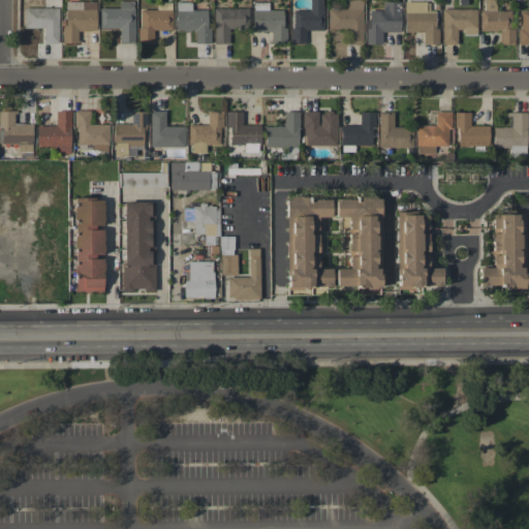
[(291,43),(305,43),(305,30),(323,30),(322,0),(309,0),(310,9),(291,10),(291,43)]
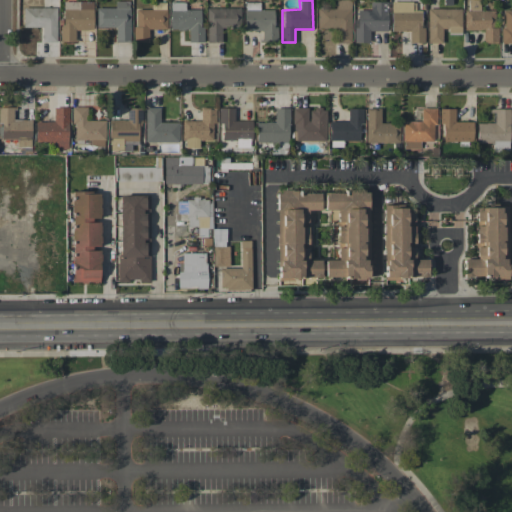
[(317,28),(335,28),(335,42),(350,42),(350,0),(335,0),(335,8),(317,7),(317,28)]
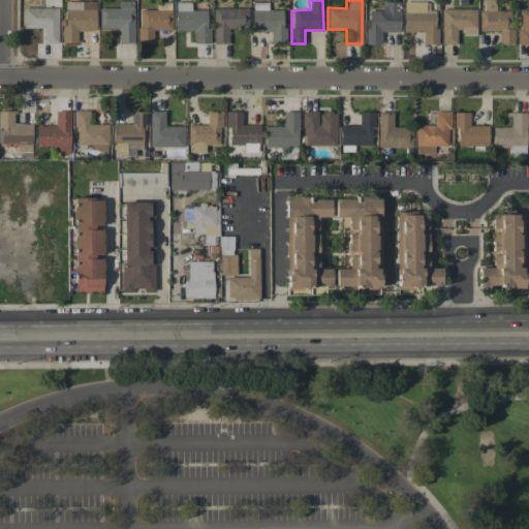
[(512,44),(514,11),(495,10),(495,0),(486,0),(487,10),(479,10),(479,31),(499,31),(499,44),(512,44)]
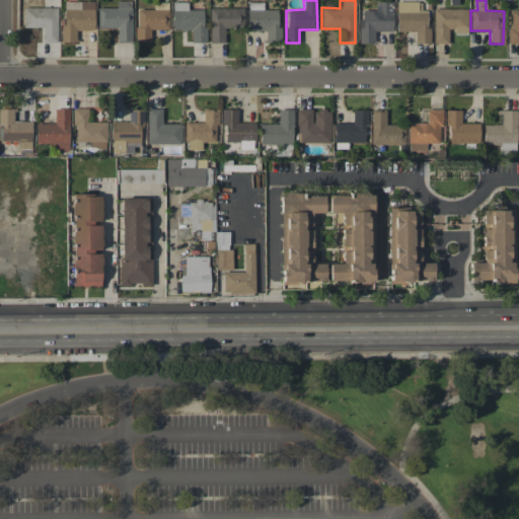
[(76,43),(76,29),(94,29),(94,1),(62,2),(63,43),(76,43)]
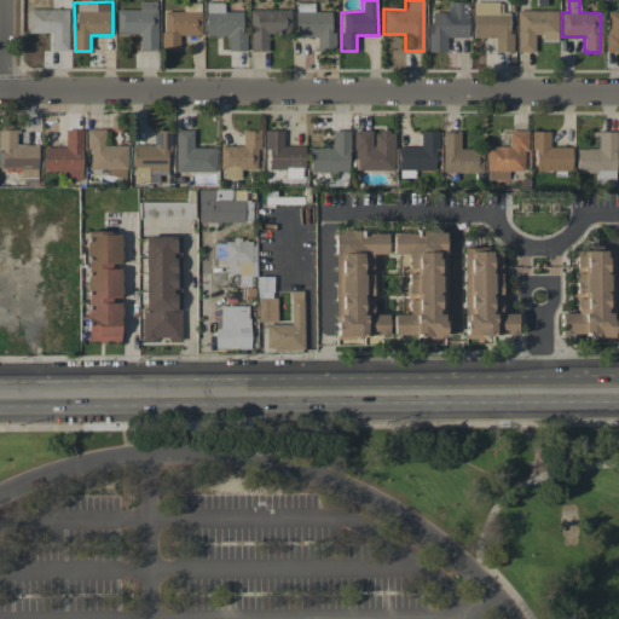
[(117,9),(116,33),(139,34),(139,51),(157,51),(157,1),(139,1),(139,9),(117,9)]
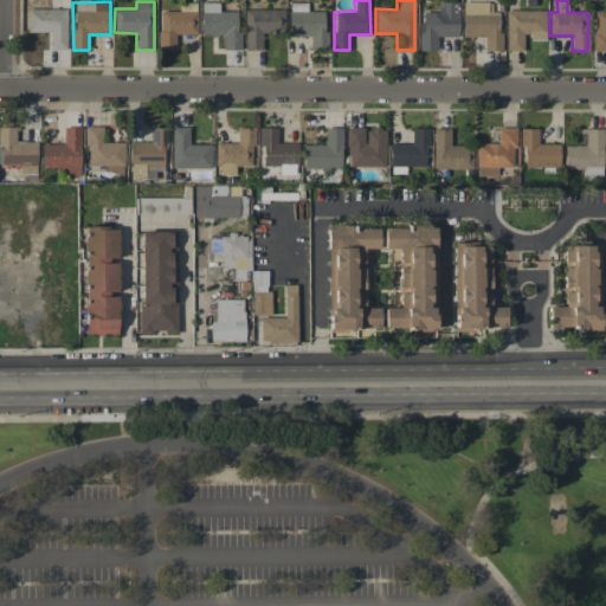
[(458,36),(458,1),(438,2),(438,12),(420,12),(420,50),(437,50),(437,37),(458,36)]
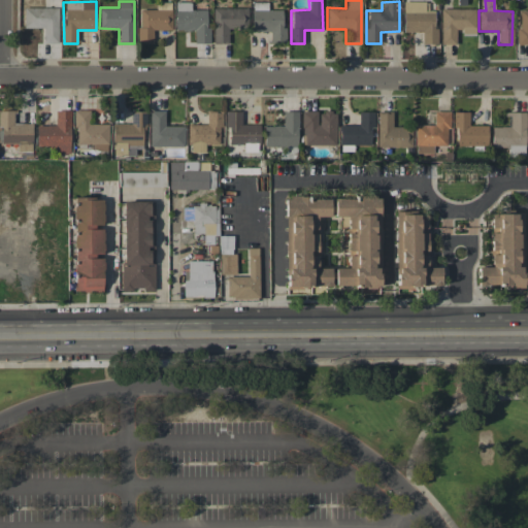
[(422,32),(422,44),(436,44),(435,10),(425,10),(425,1),(403,2),(404,32),(422,32)]
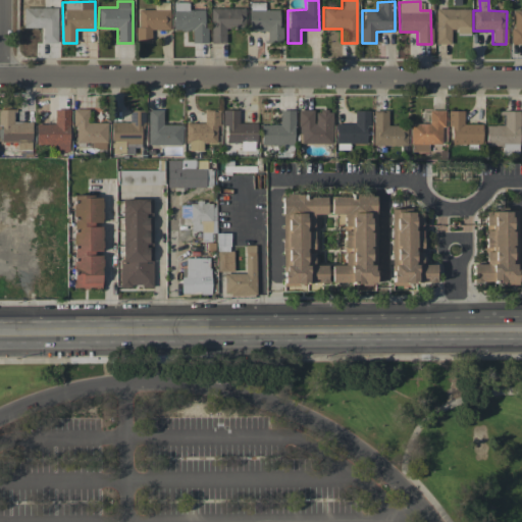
[(205,9),(189,9),(189,2),(173,2),(173,31),(193,31),(193,42),(205,43),(205,9)]
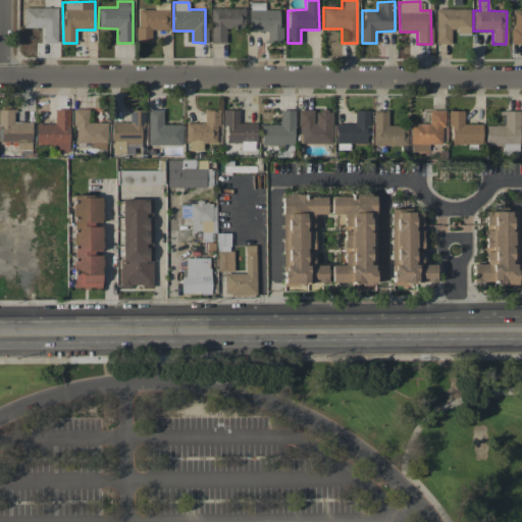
[(265,9),(265,2),(249,2),(249,31),(268,31),(267,43),(280,43),(281,10),(265,9)]
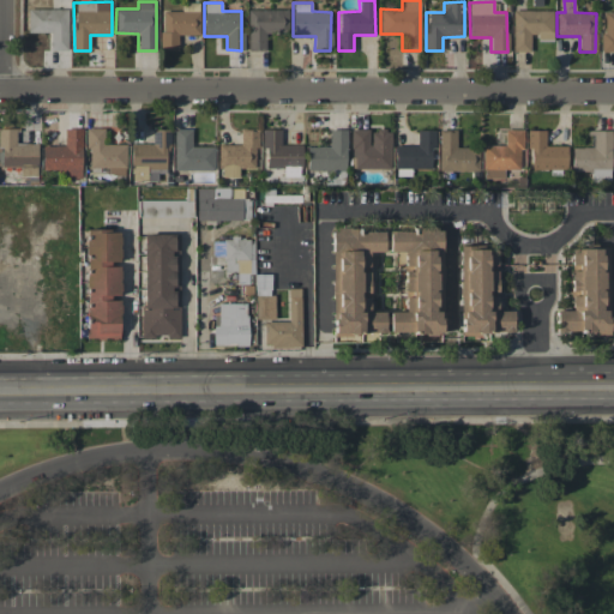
[(68,10),(28,8),(28,32),(50,32),(49,49),(67,50),(68,10)]
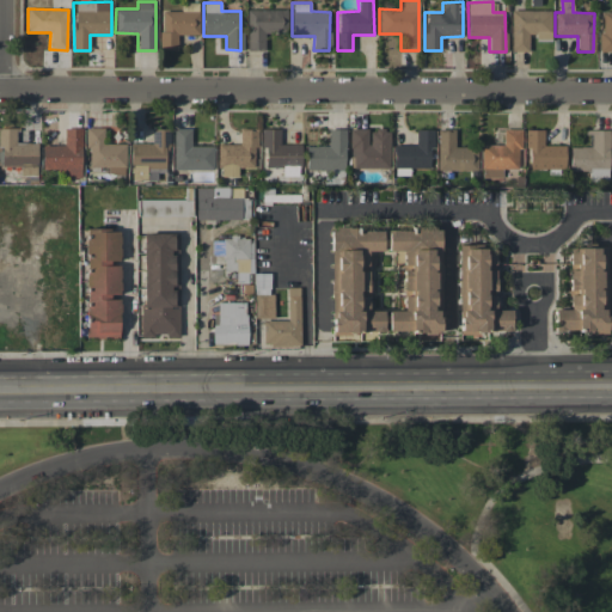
[(246,10),(248,50),(264,50),(264,32),(287,32),(287,8),(246,10)]
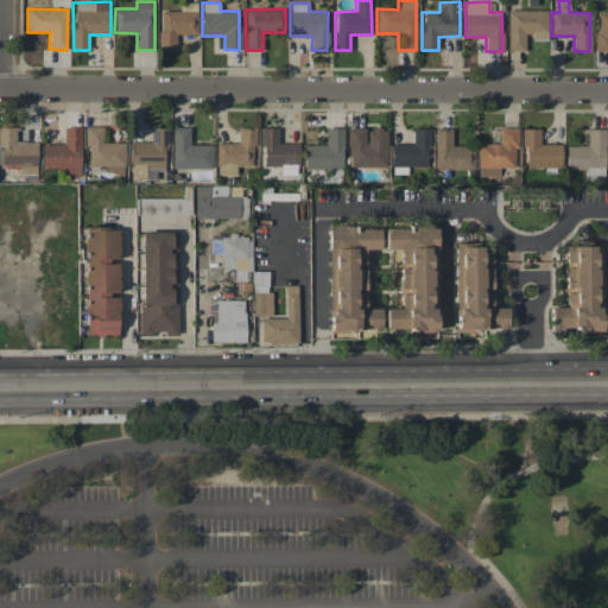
[(198,35),(197,11),(159,12),(160,50),(176,49),(176,35),(198,35)]
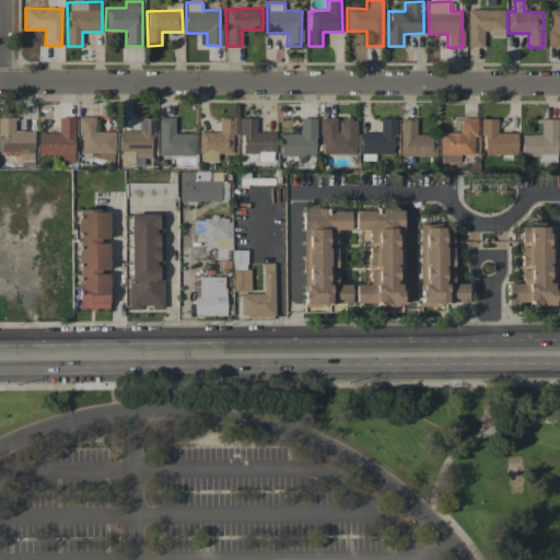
[(504,34),(504,10),(467,10),(468,47),(483,47),(482,34),(504,34)]
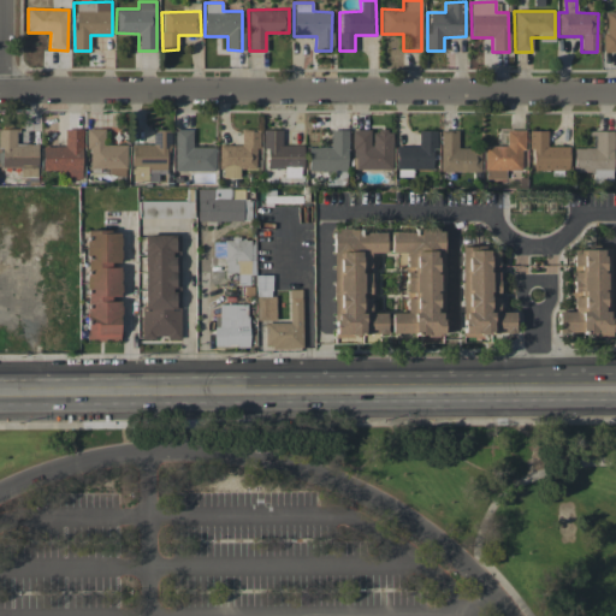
[(605,52),(615,52),(615,12),(604,12),(605,52)]
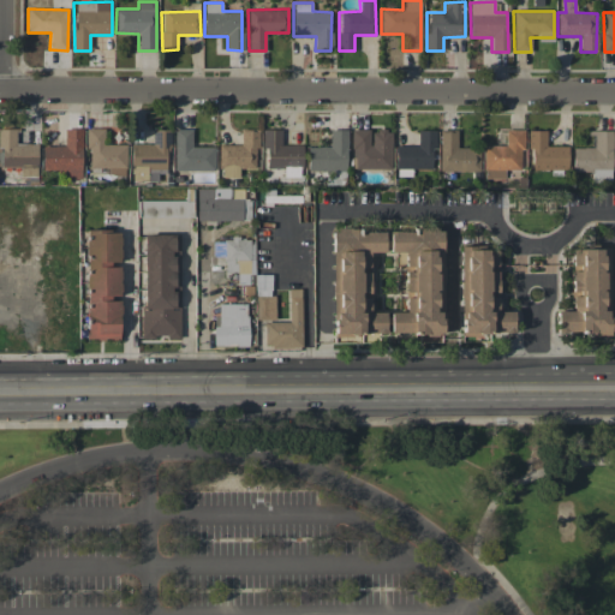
[(0,165),(37,166),(37,143),(16,143),(16,129),(0,127),(0,165)]
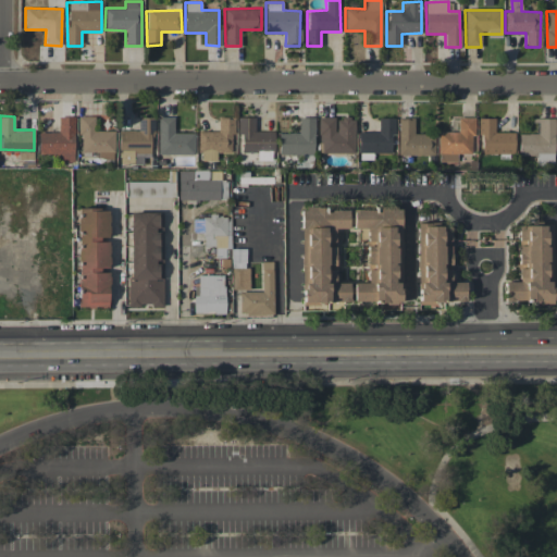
[(51,161),(73,162),(74,118),(58,116),(58,133),(39,132),(38,153),(51,155),(51,161)]
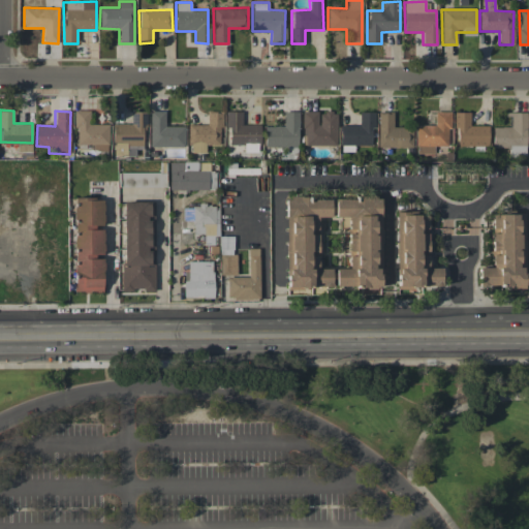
[(109,124),(90,124),(90,111),(75,111),(75,145),(93,145),(93,151),(109,151),(109,124)]
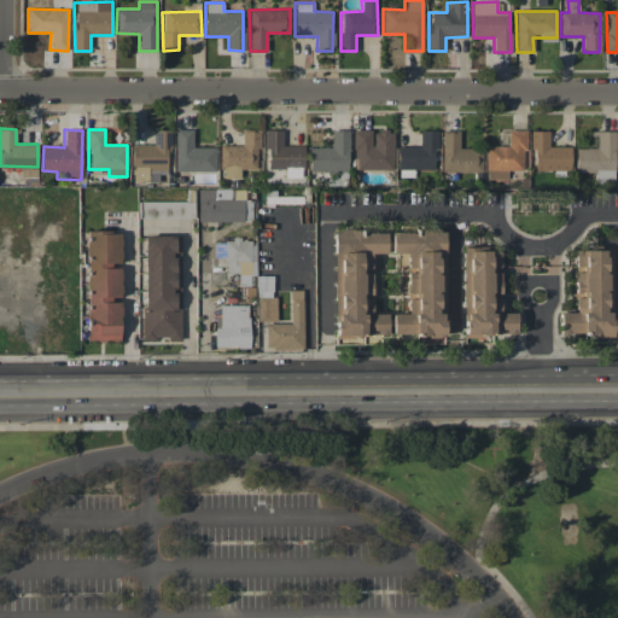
[(175,172),(215,172),(216,147),(192,147),(192,129),(175,129),(175,172)]
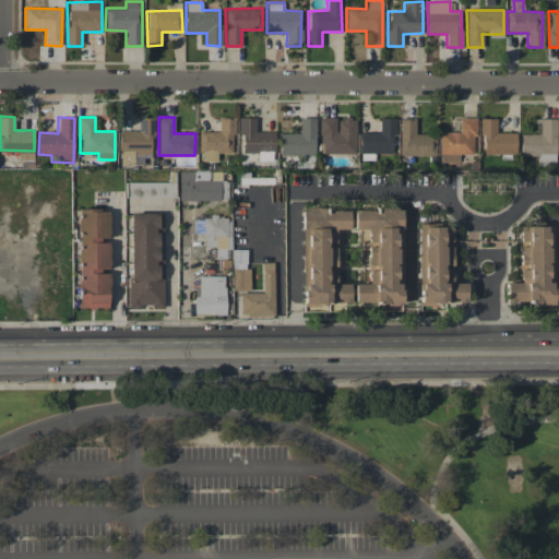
[(320,154),(356,153),(355,118),(336,119),(336,117),(319,118),(320,154)]
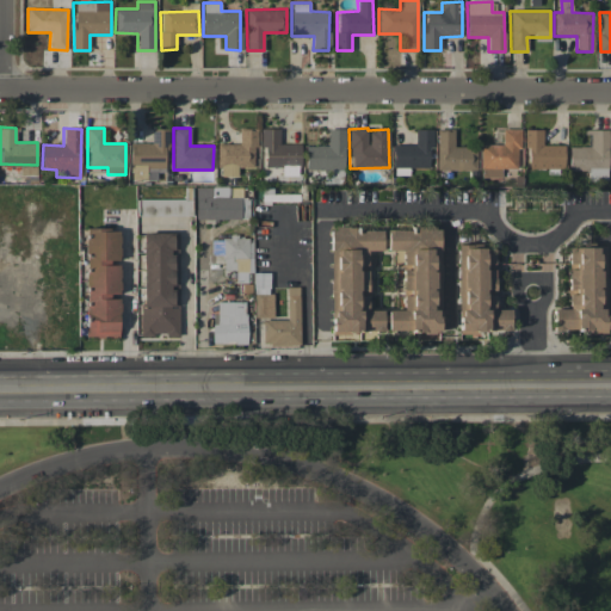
[(130,143),(131,180),(156,180),(156,172),(167,172),(167,129),(152,129),(152,143),(130,143)]
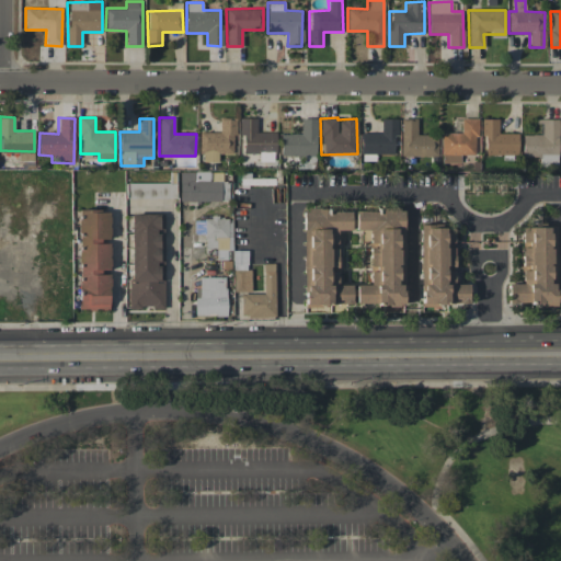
[(201,132),(201,161),(218,161),(218,153),(233,153),(235,118),(219,118),(219,132),(201,132)]
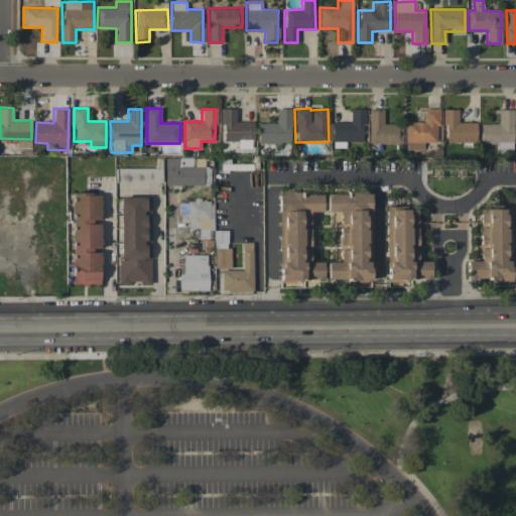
[(253,121),(236,121),(236,109),(222,109),(222,141),(238,141),(238,148),(253,148),(253,121)]
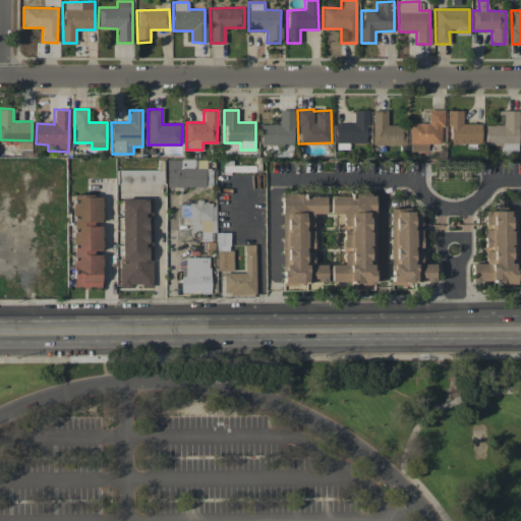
[(294,110),(279,110),(279,124),(261,124),(261,143),(293,145),(294,110)]
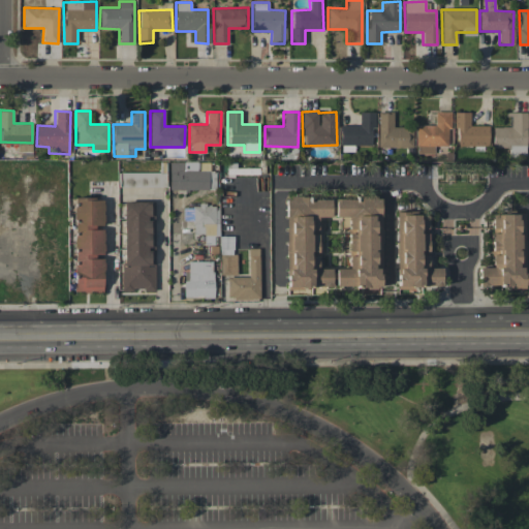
[(340,125),(341,152),(354,152),(354,146),(372,146),(371,128),(375,128),(374,112),(359,112),(360,125),(340,125)]
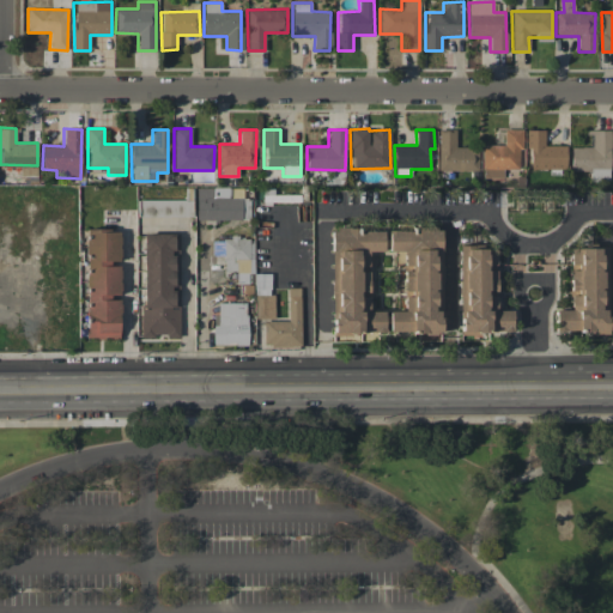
[(438,170),(478,170),(478,147),(455,147),(455,129),(438,129),(438,170)]
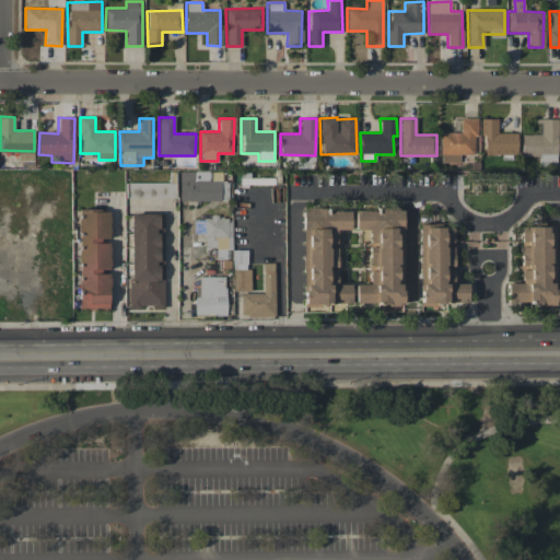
[(461,132),(440,132),(441,163),(459,163),(459,155),(476,154),(475,118),(461,118),(461,132)]
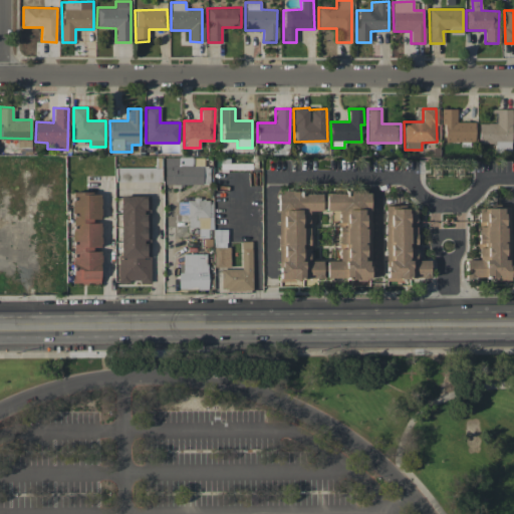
[(512,109),(494,108),(493,123),(479,122),(478,144),(495,144),(495,152),(511,152),(512,109)]
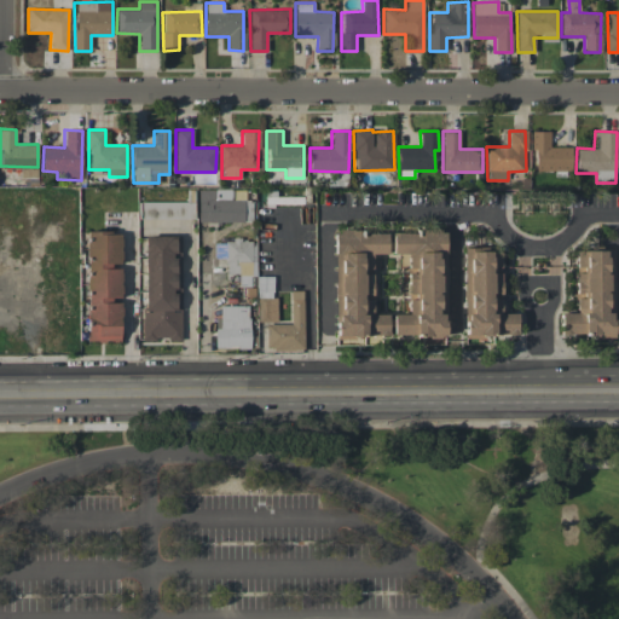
[(571,146),(550,148),(550,132),(533,132),(533,171),(571,171),(571,146)]
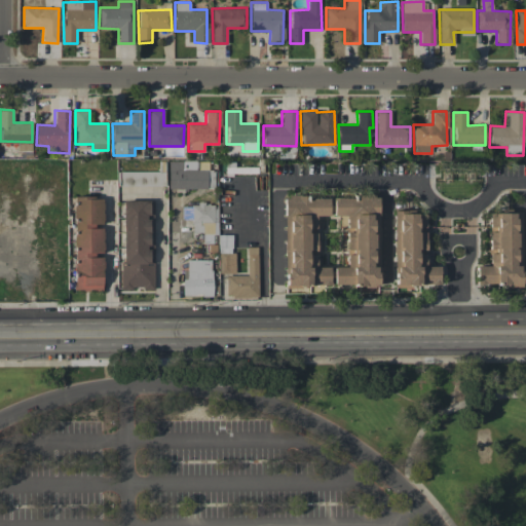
[(31,142),(17,142),(19,152),(31,152),(31,142)]
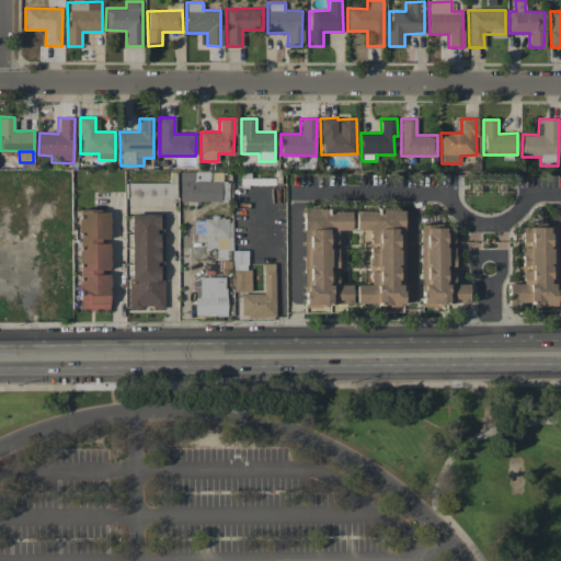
[(179,201),(228,202),(228,182),(221,182),(221,172),(180,172),(179,201)]
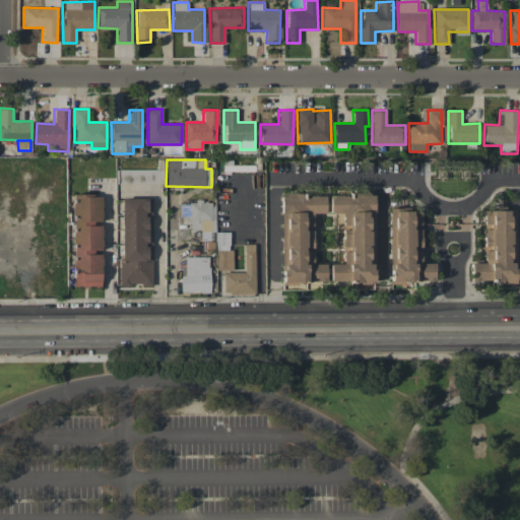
[(163,169),(118,170),(118,185),(163,184),(163,169)]
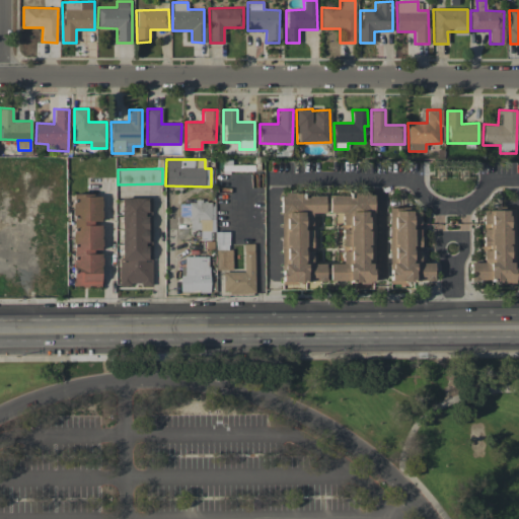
[(324,282),(325,264),(312,264),(312,228),(311,228),(312,213),(324,213),(324,194),(282,194),(281,282),(324,282)]
